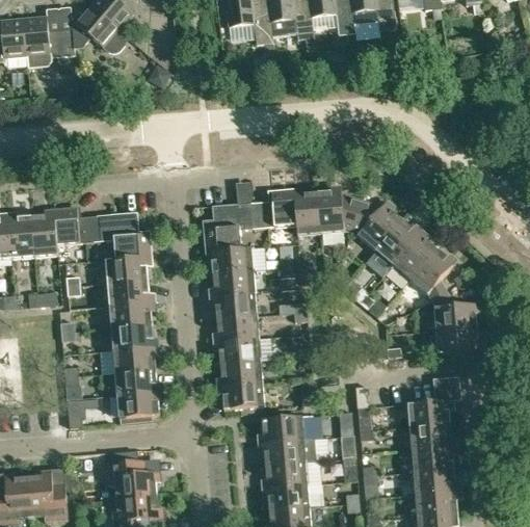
[(93,0),(88,4),(116,27),(131,10),(120,0),(93,0)]
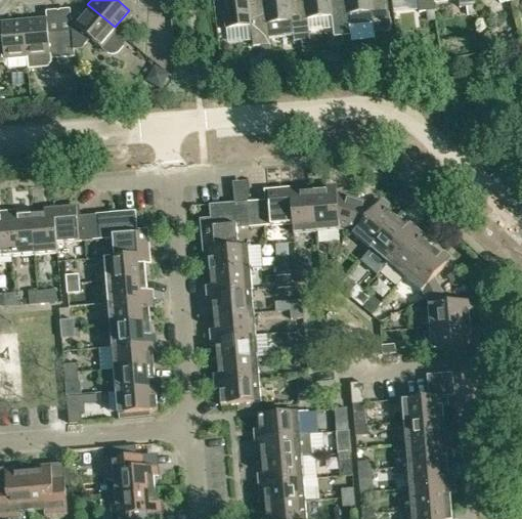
[(267,34),(265,19),(263,5),(262,5),(248,6),(247,0),(221,0),(224,25),(249,22),(251,42),(268,40),(267,34)]
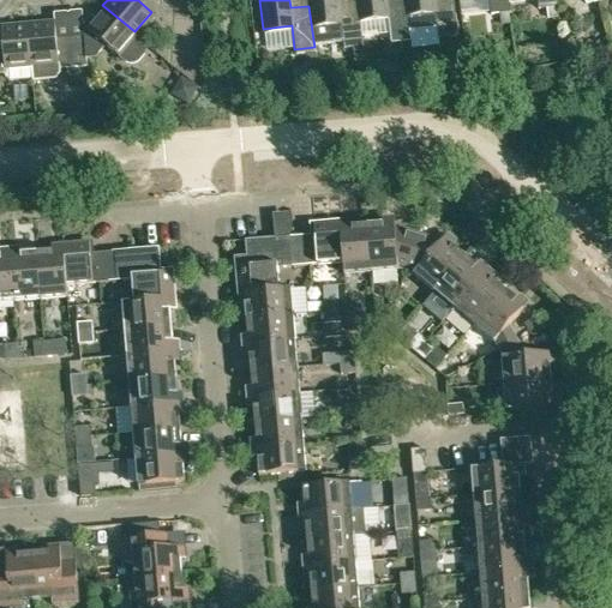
[(313,40),(341,36),(342,43),(351,43),(353,59),(363,58),(359,17),(358,17),(355,0),(339,2),(337,0),(307,0),(307,6),(309,6),(311,23),(313,40)]
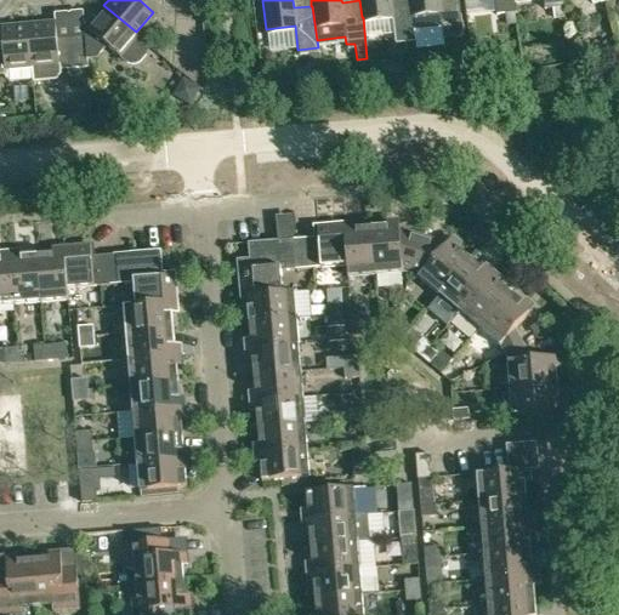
[(412,26),(410,12),(409,12),(408,0),(359,0),(362,17),(363,17),(391,15),(393,39),(413,36),(412,26)]
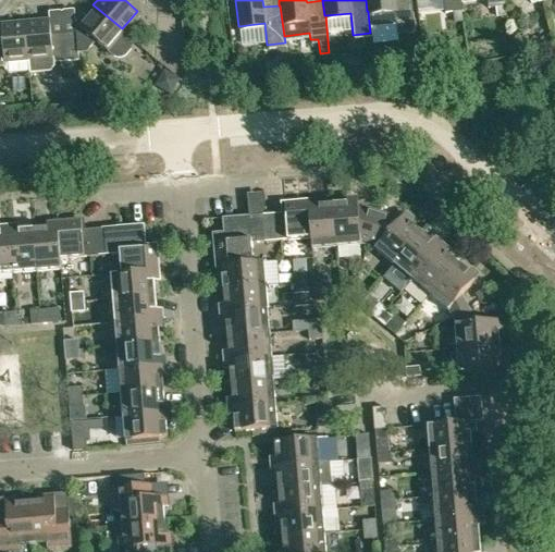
[(369,23),(394,20),(395,29),(414,27),(409,0),(366,0),(367,11),(368,11),(369,23)]
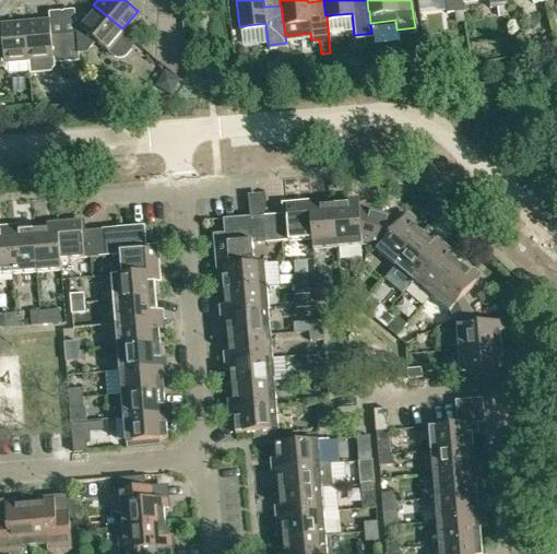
[(463,19),(462,7),(461,0),(443,0),(445,9),(451,8),(453,20),(463,19)]
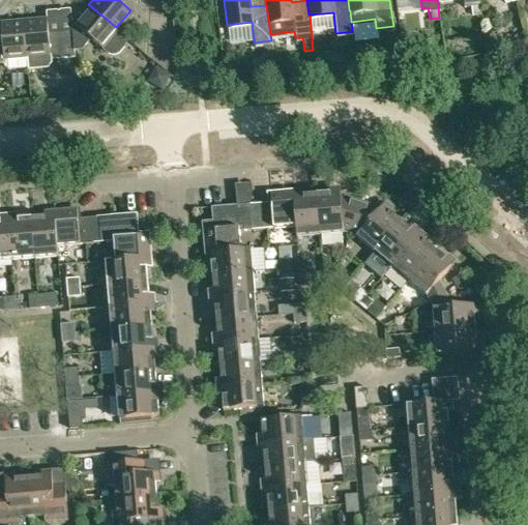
[(479,1),(479,0),(462,0),(462,3),(469,2),(470,11),(479,10),(478,1),(479,1)]
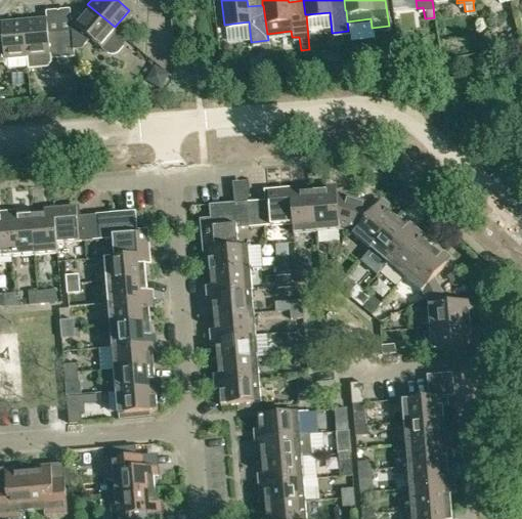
[(72,52),(72,44),(77,43),(86,33),(101,46),(101,45),(104,48),(107,49),(112,50),(116,48),(120,43),(122,38),(121,34),(122,33),(115,27),(87,4),(73,22),(74,22),(70,26),(57,27),(59,53),(72,52)]
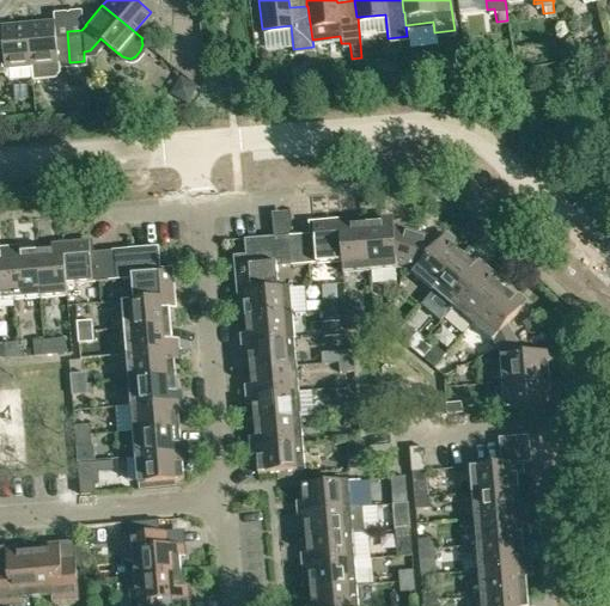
[(25,19),(29,61),(30,73),(54,71),(56,69),(55,63),(65,63),(66,78),(85,75),(84,61),(69,62),(67,31),(53,32),(52,17),(25,19)]
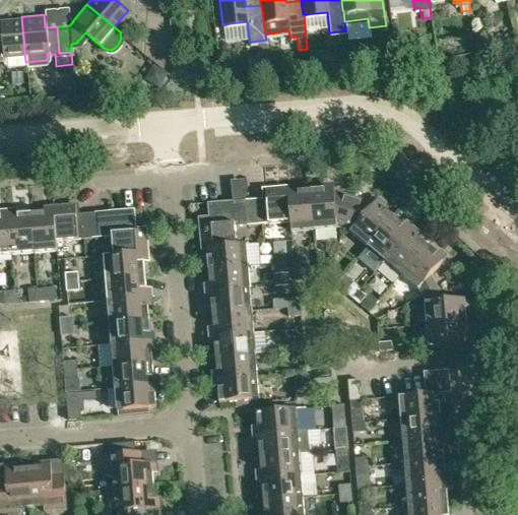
[(0,58),(2,58),(3,64),(25,62),(24,52),(21,16),(0,18),(0,31),(0,58)]
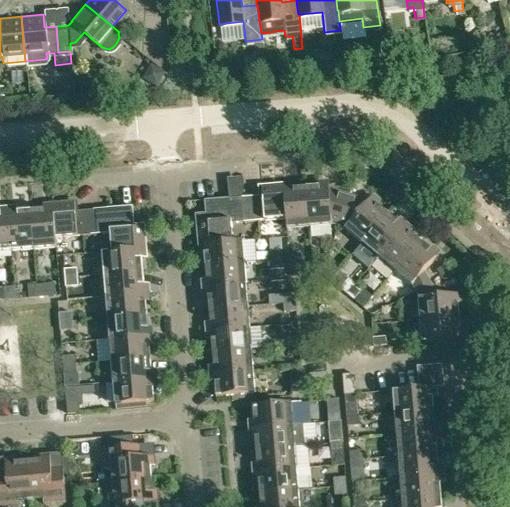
[(498,28),(490,39),(499,47),(508,36),(498,28)]
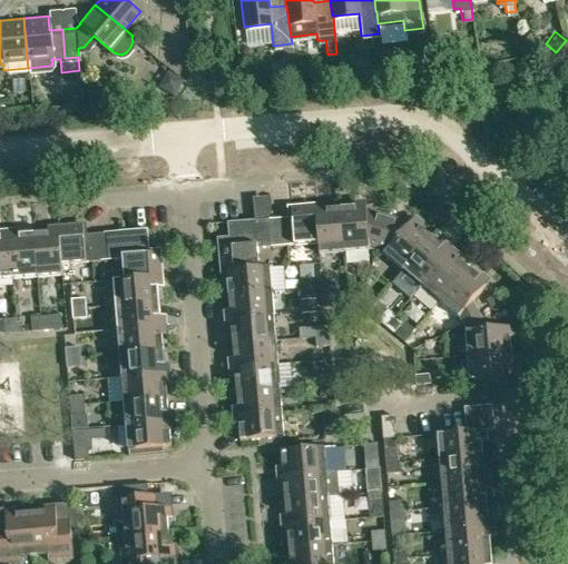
[(429,35),(413,36),(415,49),(430,48),(429,35)]
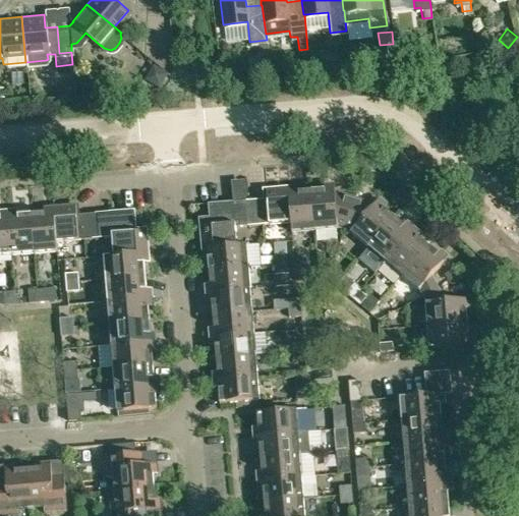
[(265,40),(256,41),(257,52),(266,51),(265,40)]
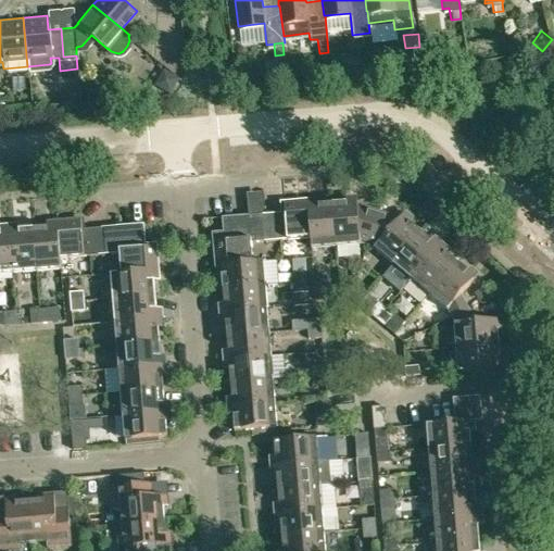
[(85,79),(80,85),(80,91),(88,98),(95,98),(99,94),(98,86),(90,79),(85,79)]
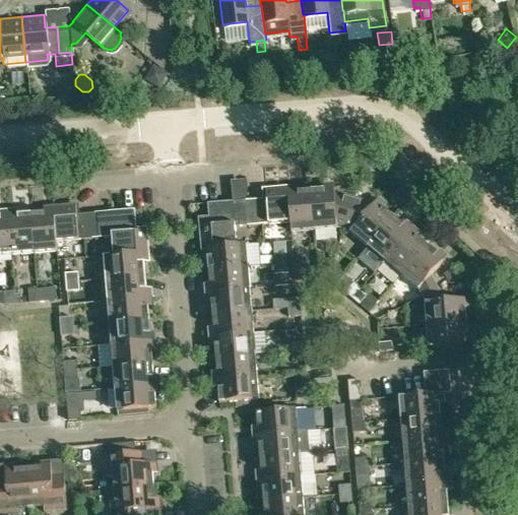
[(361,158),(347,158),(348,178),(357,177),(361,166),(361,158)]
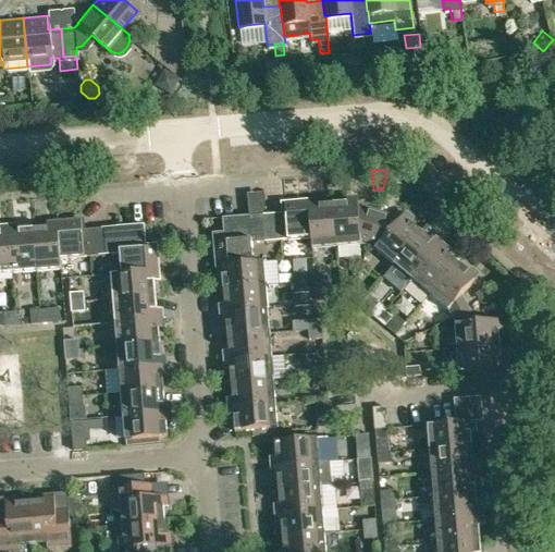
[(262,210),(264,237),(311,234),(310,201),(309,196),(283,198),(284,208),(262,210)]
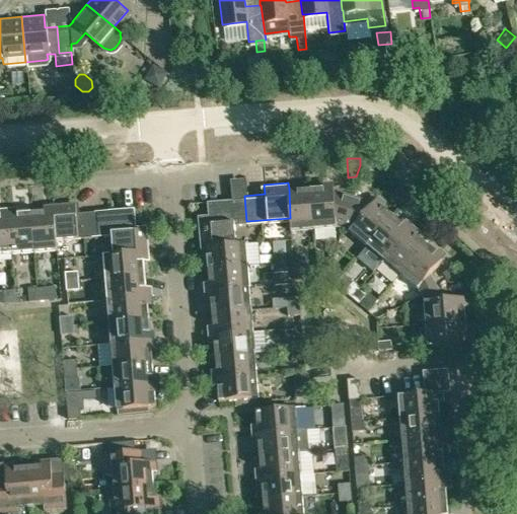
[(331,184),(309,186),(312,226),(336,224),(342,226),(353,194),(331,187),(331,184)]
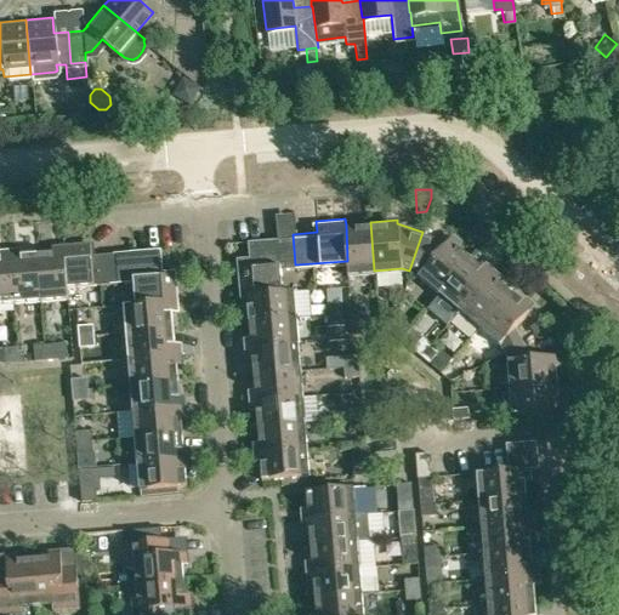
[(370,222),(346,225),(347,261),(346,273),(374,271),(370,222)]
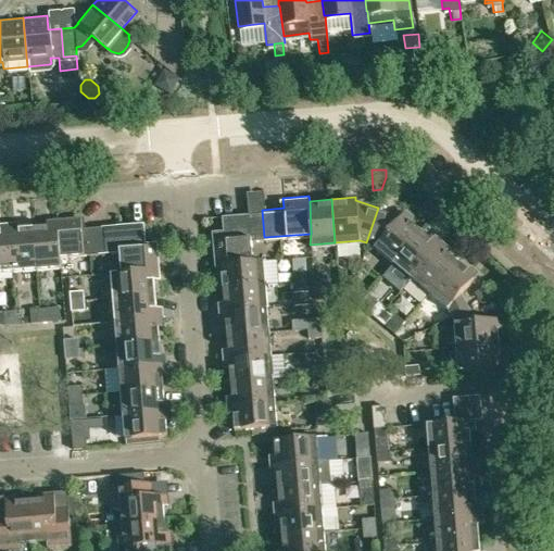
[(378,208),(366,242),(372,245),(392,261),(420,227),(401,211),(399,214),(378,208)]
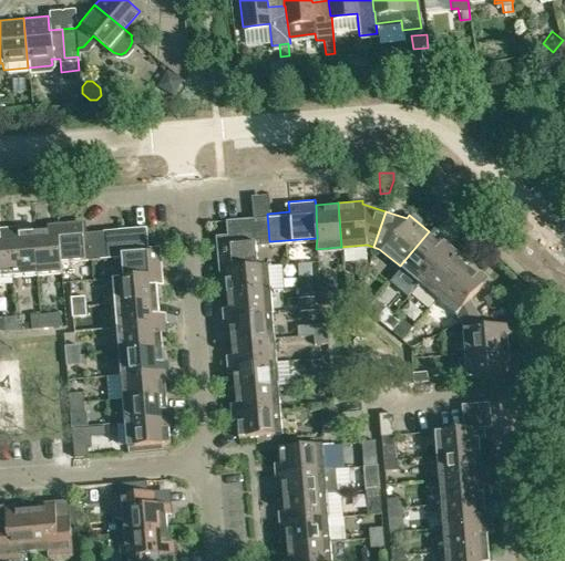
[(216,241),(218,266),(268,262),(268,261),(258,262),(256,242),(269,241),(267,214),(226,217),(227,234),(217,235),(218,241),(216,241)]
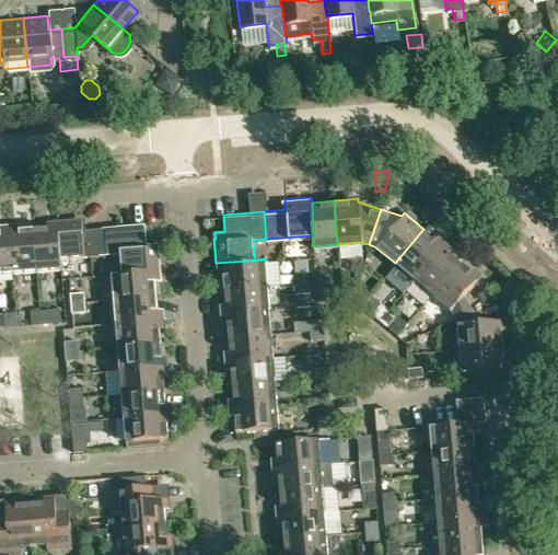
[(103,224),(81,227),(80,216),(54,218),(55,222),(56,222),(59,256),(60,256),(105,252),(103,224)]
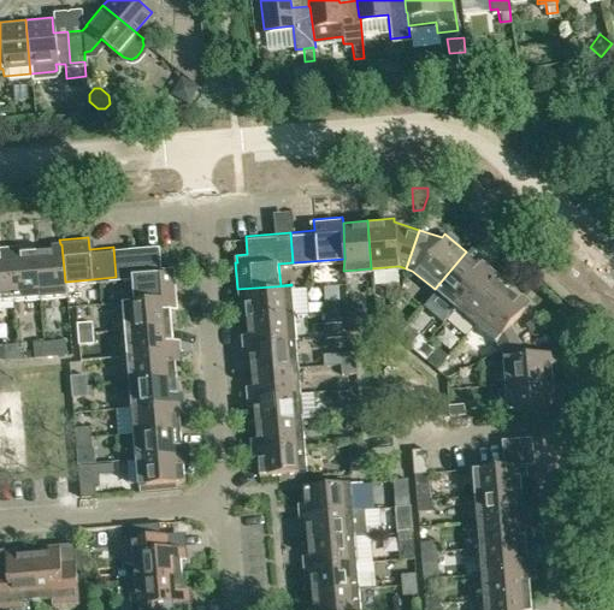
[(159,243),(113,247),(116,277),(131,276),(133,297),(122,298),(122,300),(157,297),(175,296),(172,267),(160,268),(159,243)]
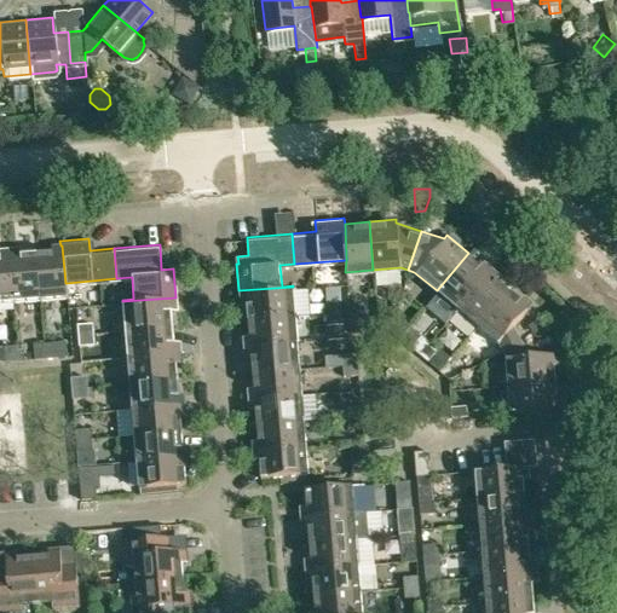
[(62,246),(61,246),(35,248),(39,296),(68,295),(67,283),(65,283),(62,246)]
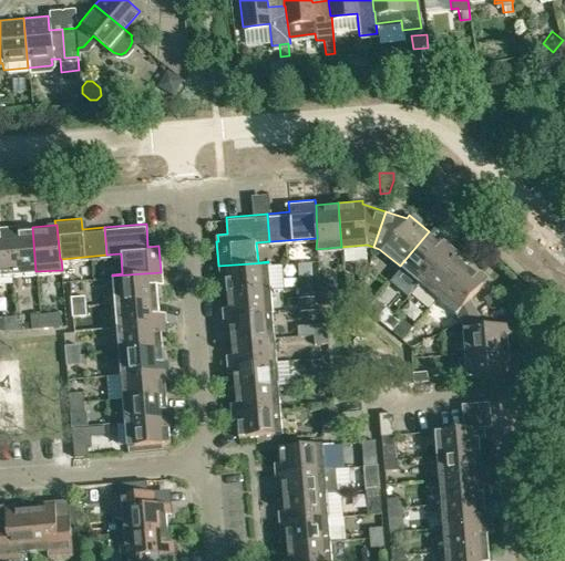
[(12,273),(36,271),(32,227),(8,229),(12,273)]
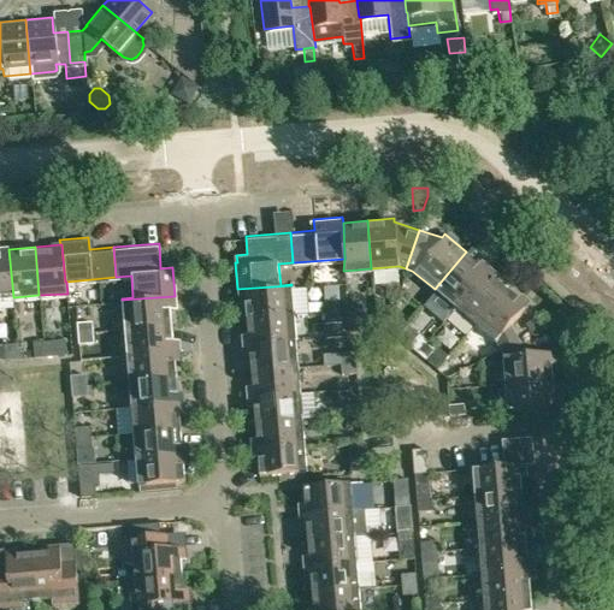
[(9,249),(0,249),(0,298),(13,297),(9,249)]
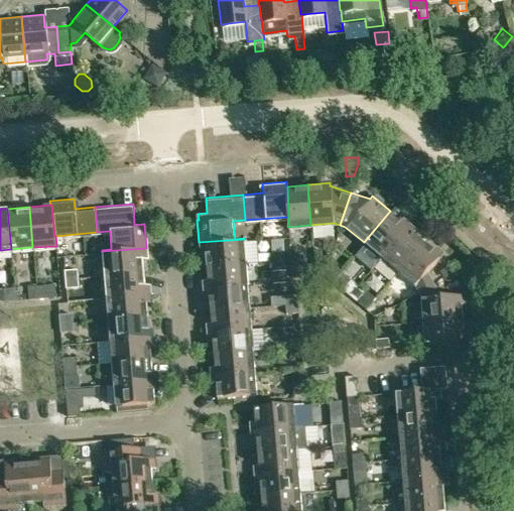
[(406,225),(390,211),(364,242),(380,256),(406,225)]
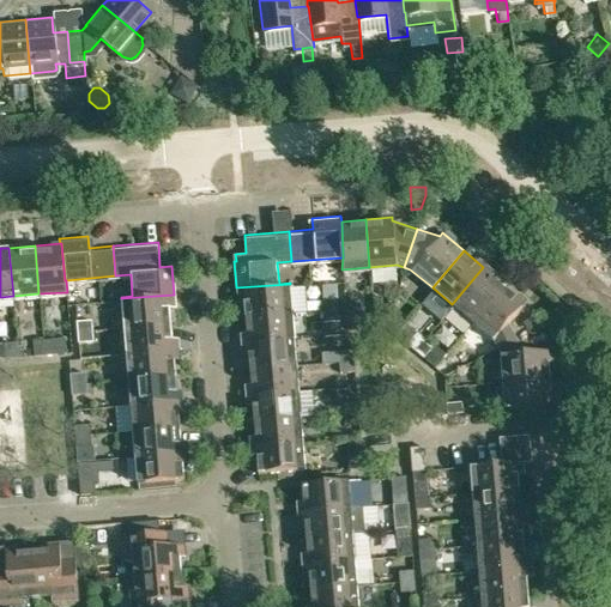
[(502,283),(483,267),(452,304),(472,320),(502,283)]
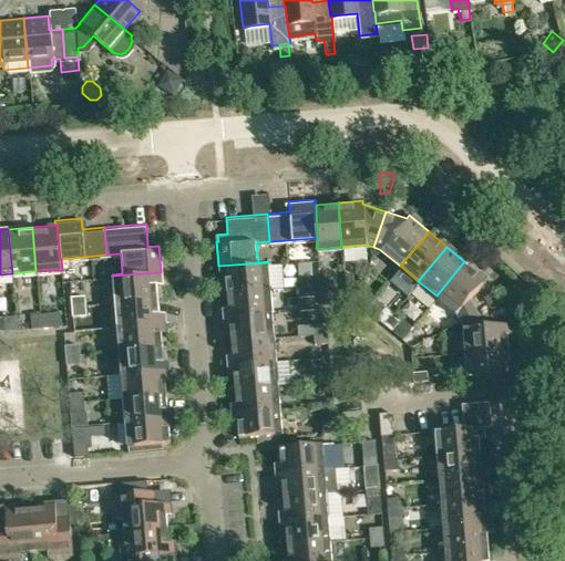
[(459,319),(478,309),(470,294),(484,278),(464,261),(437,295),(454,311),(459,319)]
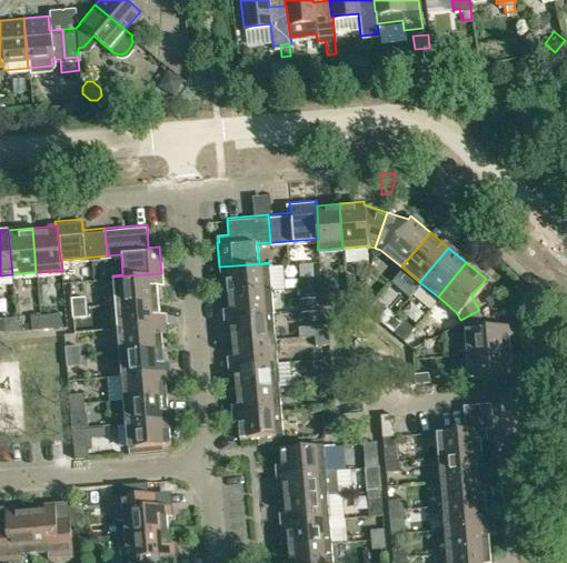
[(226,268),(226,277),(227,291),(270,288),(269,263),(219,267),(219,269),(226,268)]
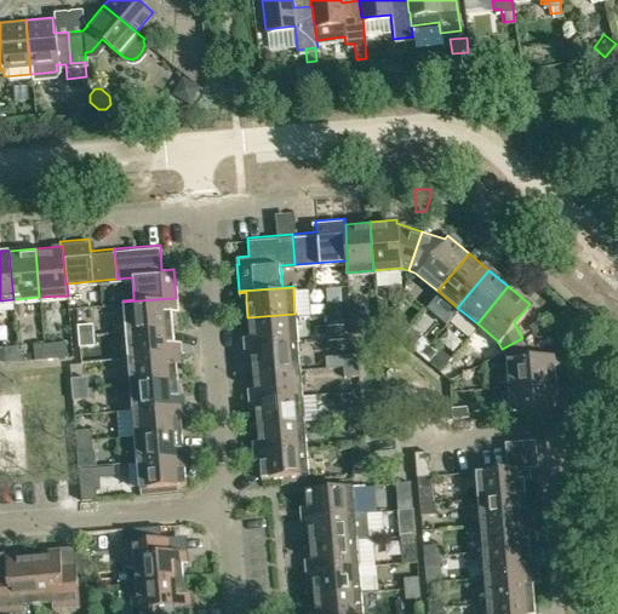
[(122,302),(125,328),(172,323),(170,299),(176,298),(158,299),(122,302)]
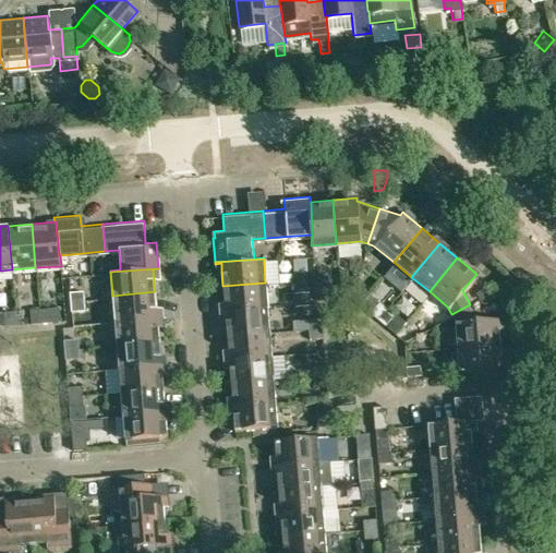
[(293,271),(294,280),(307,279),(306,269),(293,271)]
